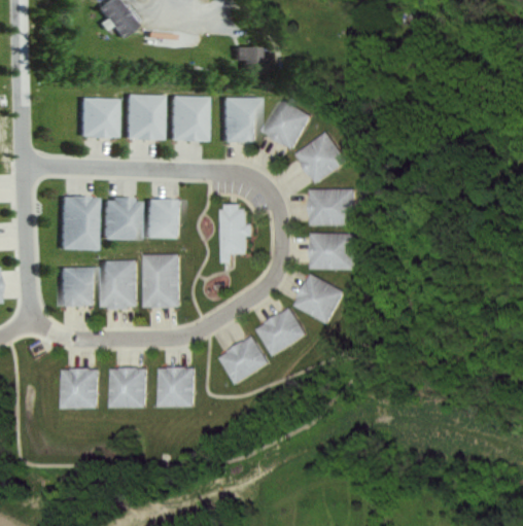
[(94,7),(103,0),(113,0),(132,26),(115,37),(94,7)]
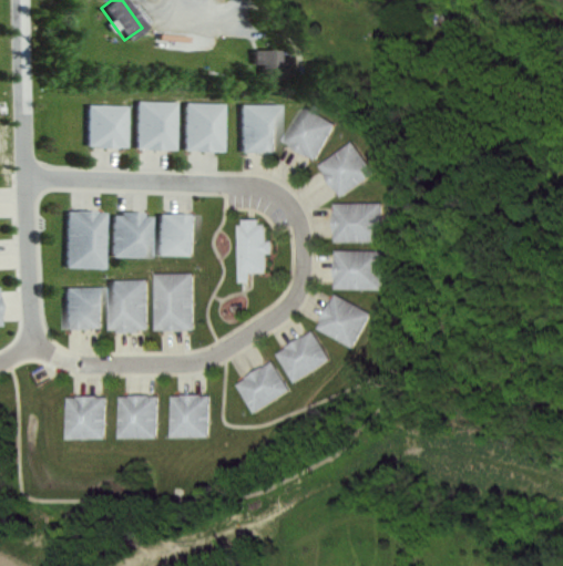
[(247,50),(273,50),(273,55),(286,55),(286,76),(254,76),(254,64),(247,64),(247,50)]
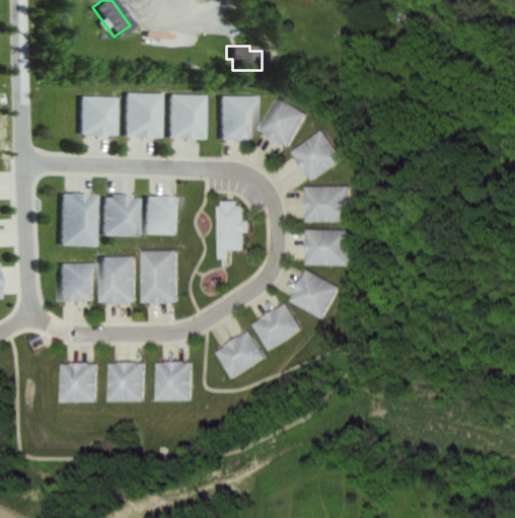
[(76,94),(111,96),(108,133),(75,132),(76,94)]
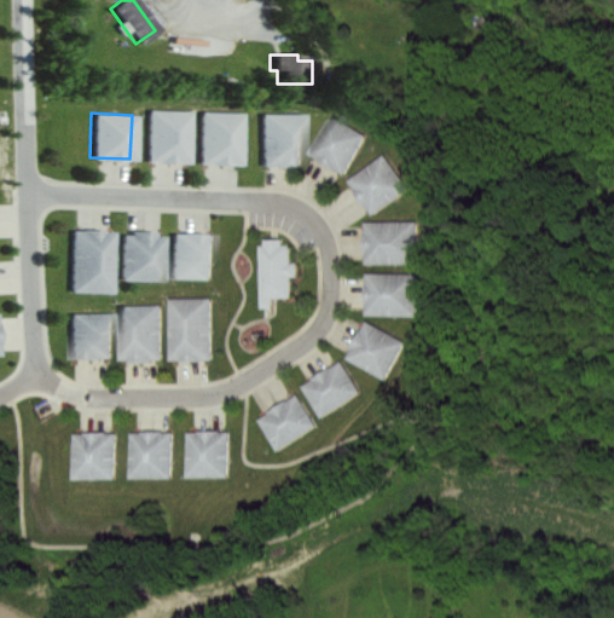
[(144,114),(185,115),(184,160),(143,157),(144,114)]
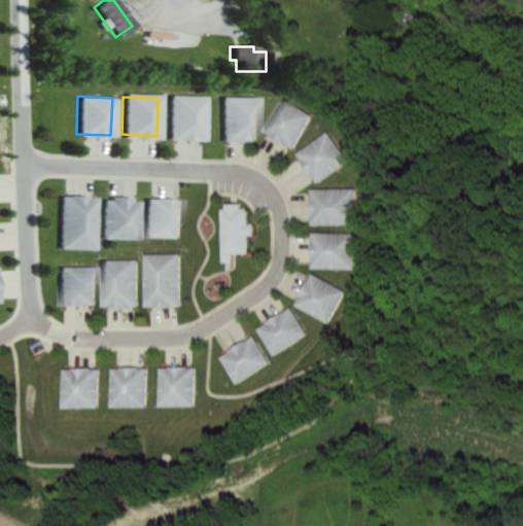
[(283,98),(311,118),(289,149),(260,129),(283,98)]
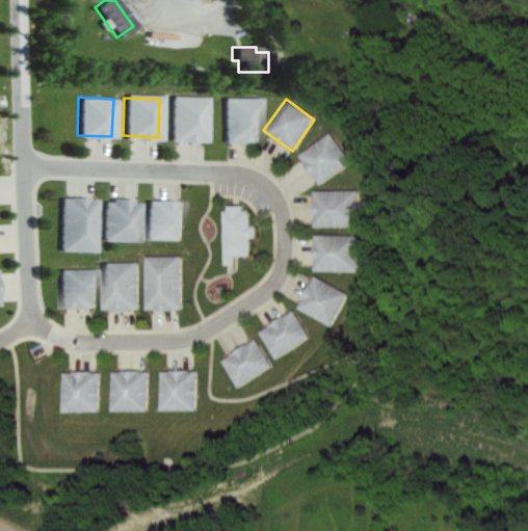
[(169,100),(205,101),(204,139),(168,138),(169,100)]
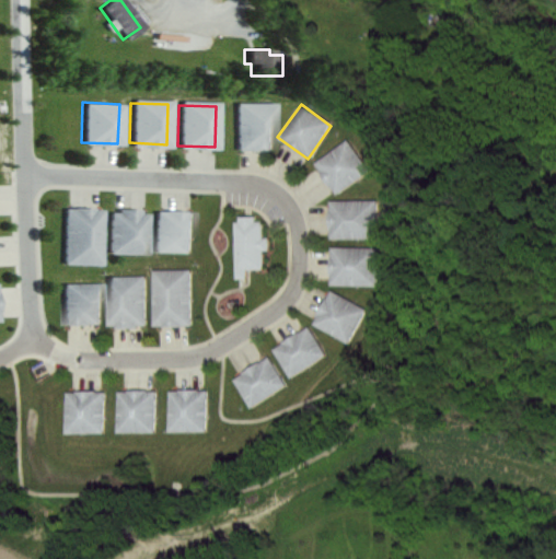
[(233,105),(270,107),(269,147),(232,146),(233,105)]
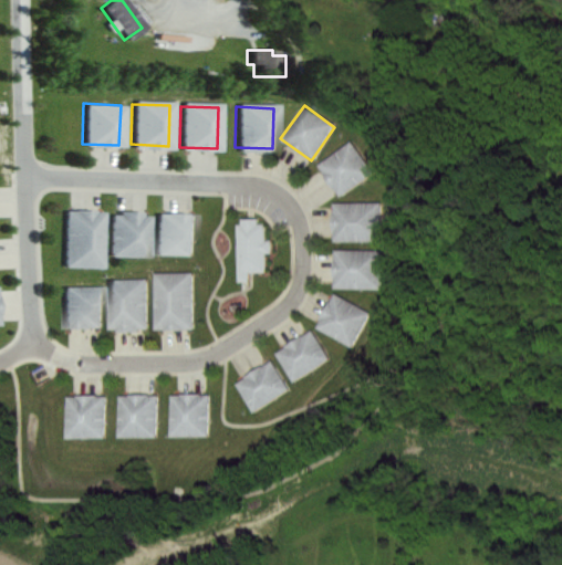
[(353,143),(373,175),(339,196),(319,165),(353,143)]
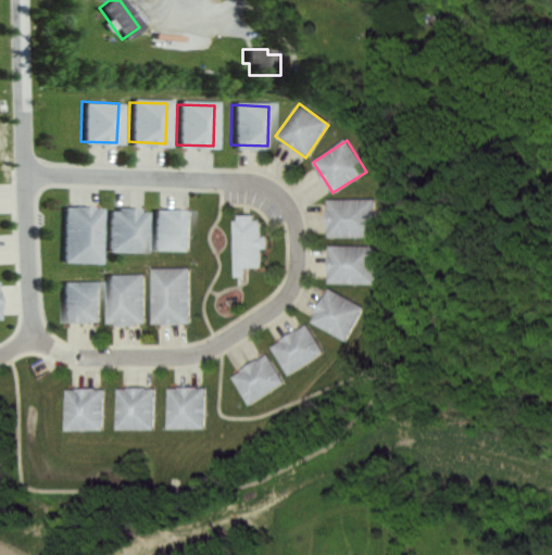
[(371,201),(371,238),(327,239),(327,201),(371,201)]
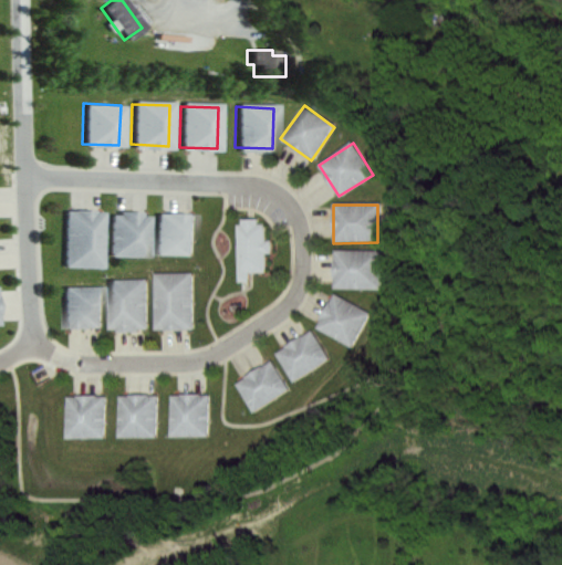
[(63,210),(97,211),(96,264),(62,263),(63,210)]
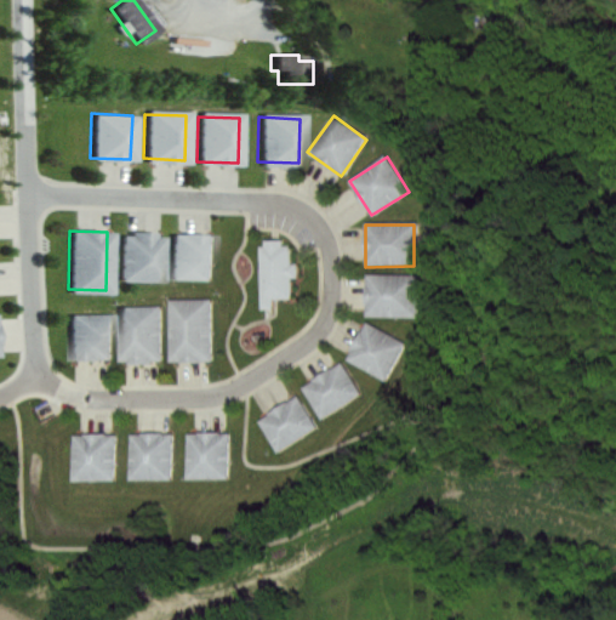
[(119,234),(160,237),(159,280),(118,279),(119,234)]
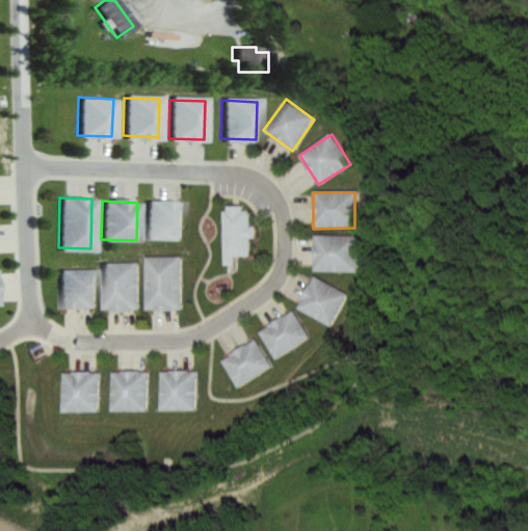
[(144,202),(180,204),(179,241),(143,240),(144,202)]
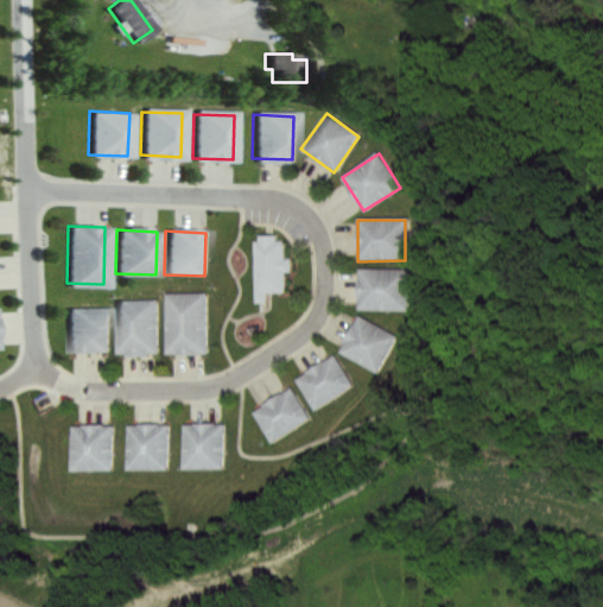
[(258,235),(273,234),(275,242),(283,242),(283,260),(290,260),(289,276),(283,276),(284,291),(268,295),(267,301),(255,301),(253,242),(258,235)]
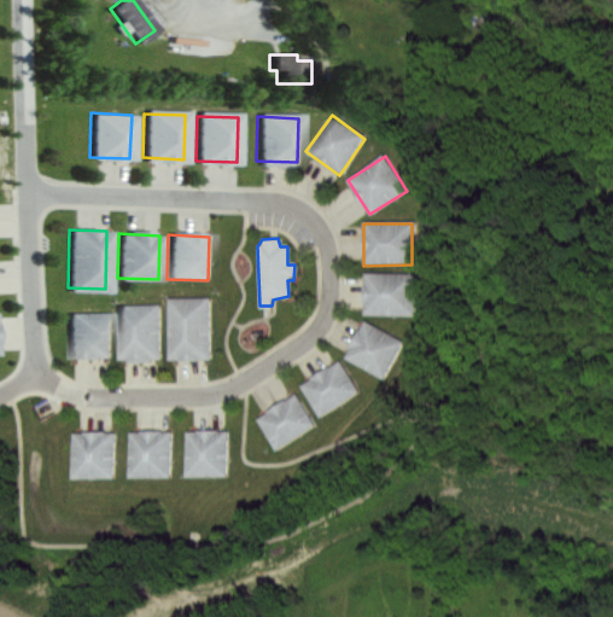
[(414,275),(414,316),(363,316),(363,275),(414,275)]
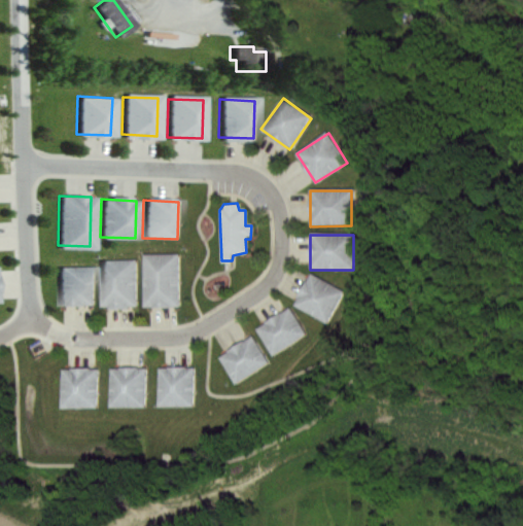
[(142,253),(177,252),(179,307),(144,308),(142,253)]
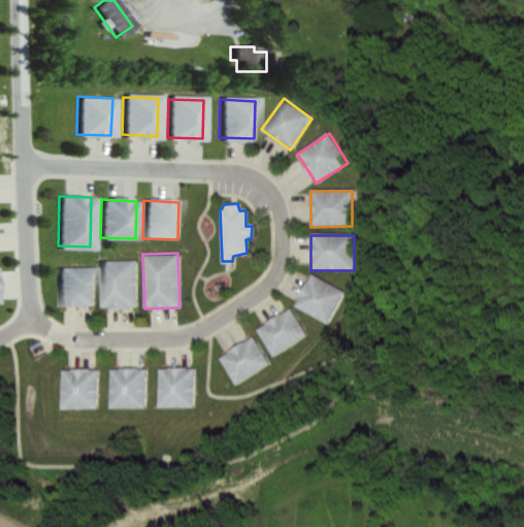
[(100,262),(134,262),(135,306),(101,307),(100,262)]
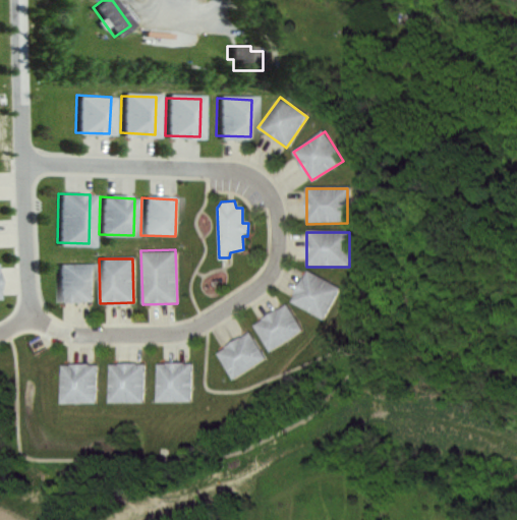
[(57,264),(90,264),(90,302),(57,302),(57,264)]
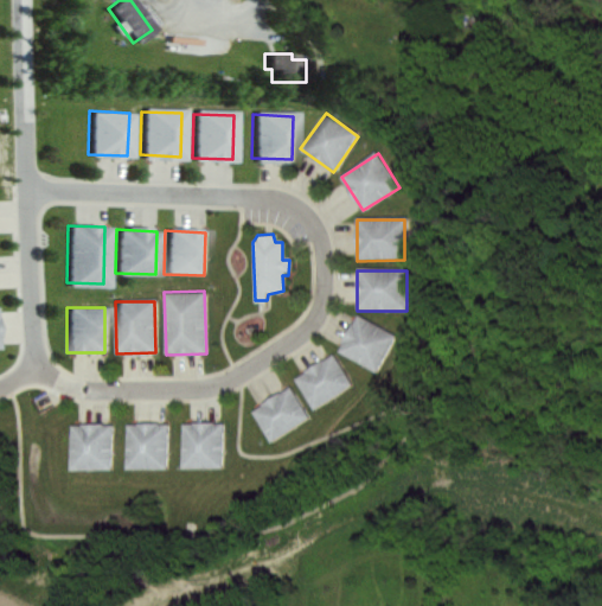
[(396,340),(377,375),(339,353),(359,319),(396,340)]
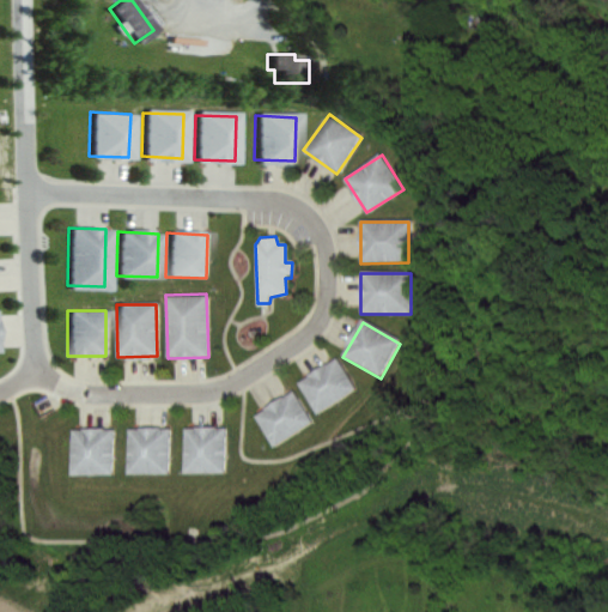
[(333,358),(354,388),(317,414),(296,385),(333,358)]
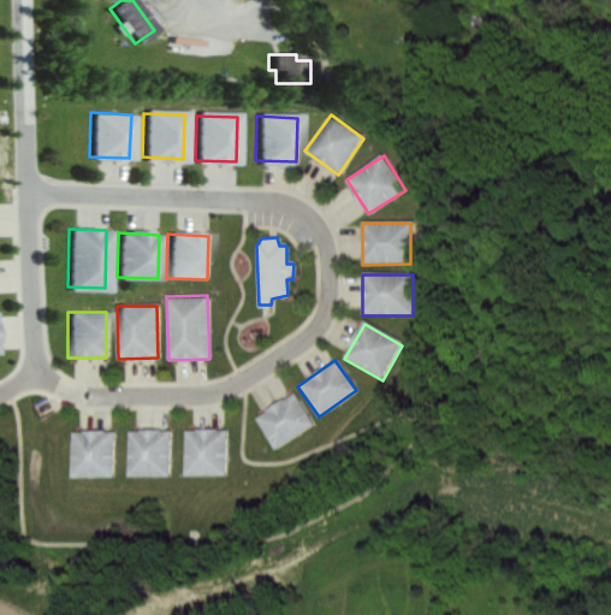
[(255,417),(292,394),(313,425),(276,449),(255,417)]
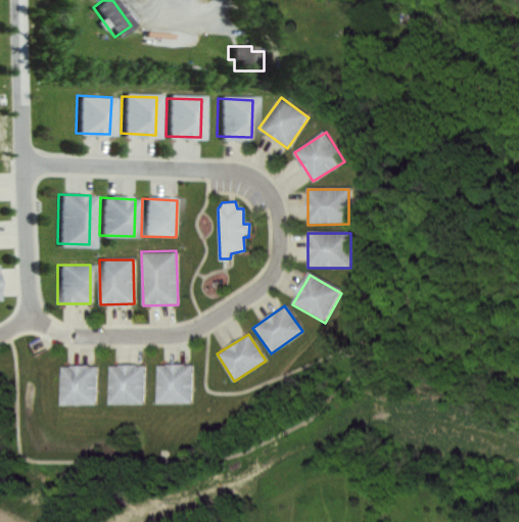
[(110,365),(143,364),(144,404),(111,405),(110,365)]
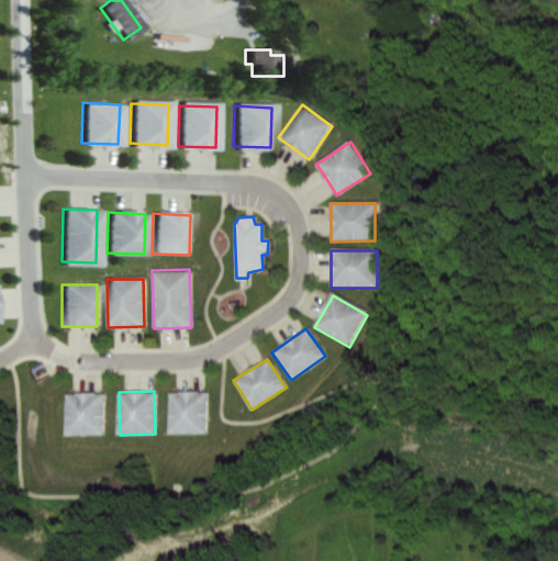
[(168,392),(205,392),(207,436),(169,436),(168,392)]
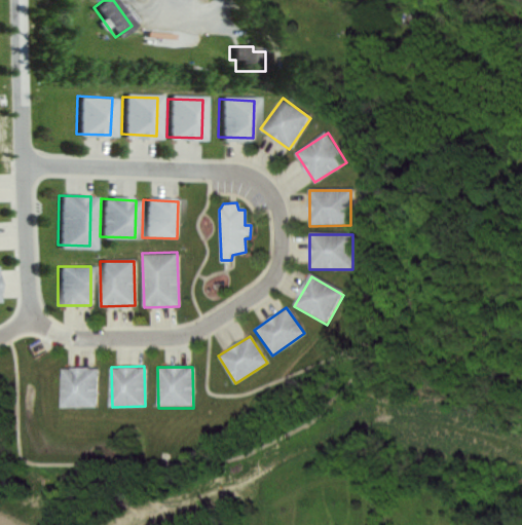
[(62,368),(96,368),(96,407),(62,408),(62,368)]
